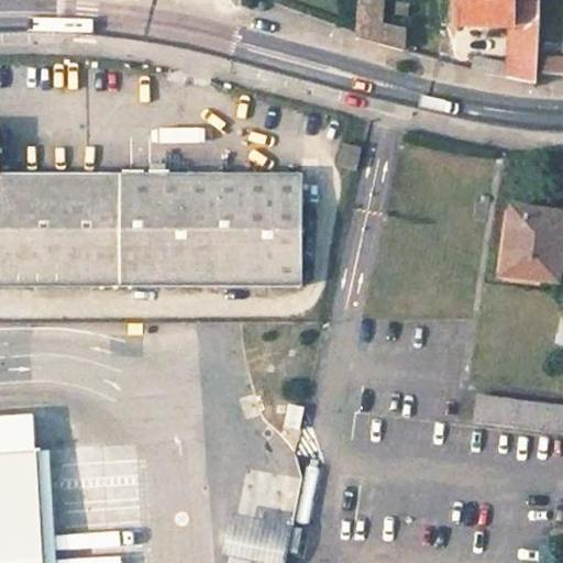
[(381,6),(357,0),(356,0),(356,33),(356,40),(409,55),(409,47),(404,46),(405,34),(381,28),(381,6)]
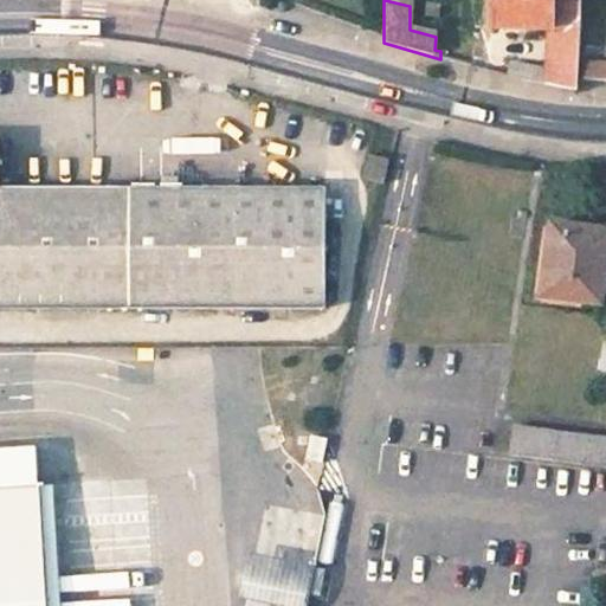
[(550,0),(491,0),(491,26),(547,28),(552,28),(552,4),(550,0)]
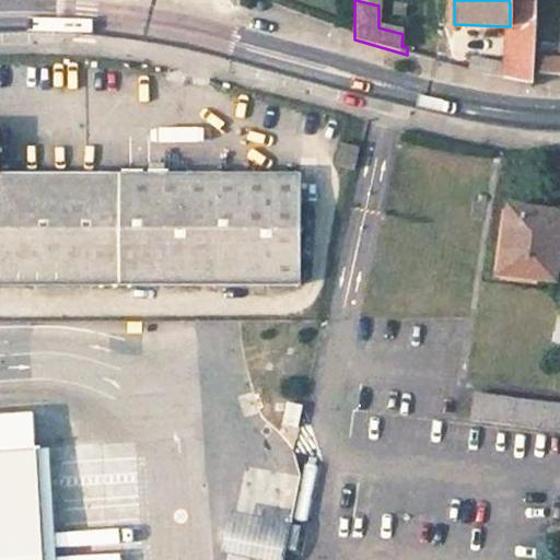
[(536,6),(510,3),(510,26),(505,26),(505,66),(505,79),(534,83),(536,6)]
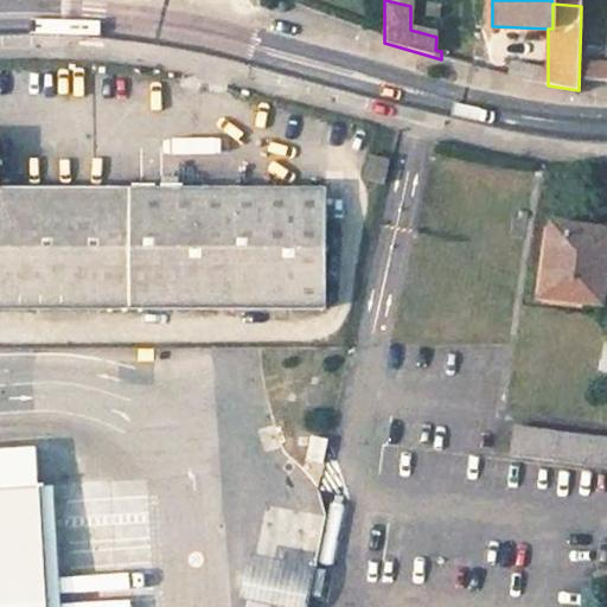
[(606,62),(592,63),(592,81),(606,81),(606,62)]
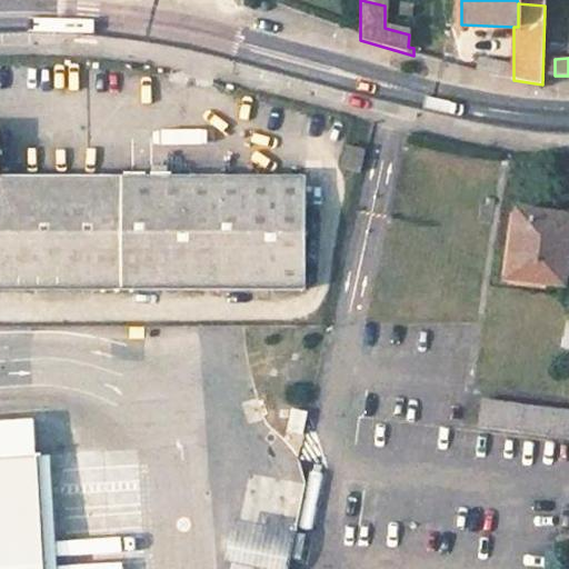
[(495,61),(479,59),(473,72),(513,80),(513,67),(496,65),(495,61)]
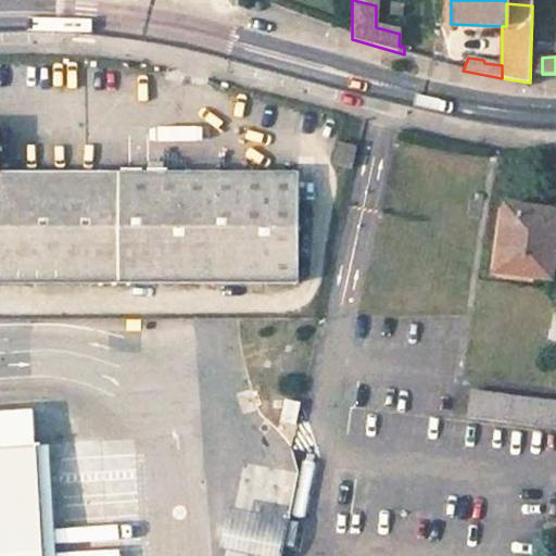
[(0,283),(299,286),(301,173),(0,172),(0,283)]
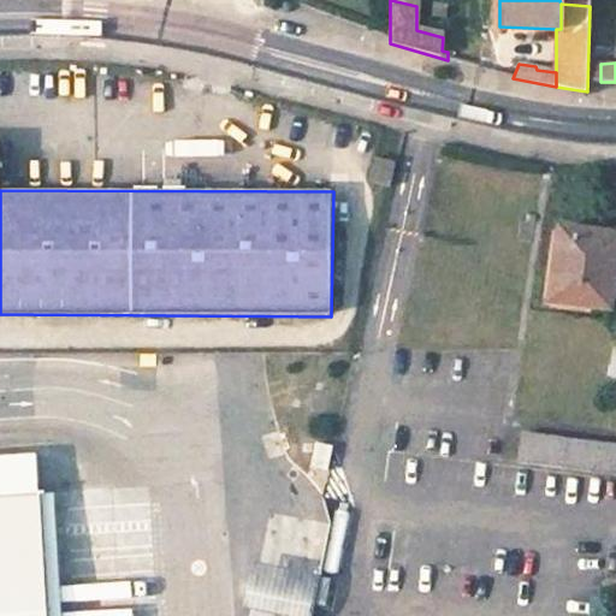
[(615,273),(615,234),(563,226),(555,298),(612,306),(615,273)]
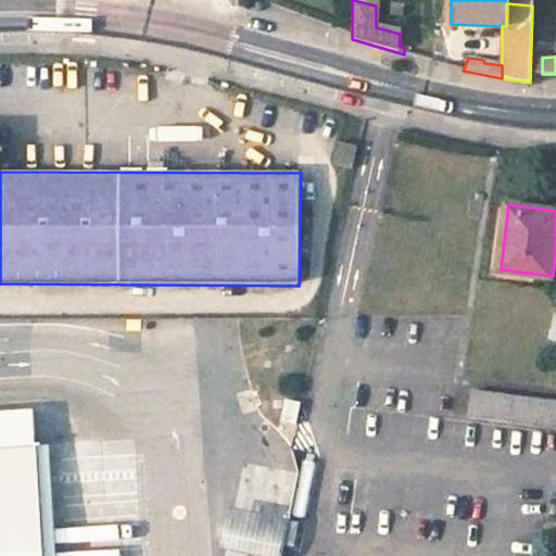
[(508,395),(472,390),(469,417),(504,421),(508,395)]
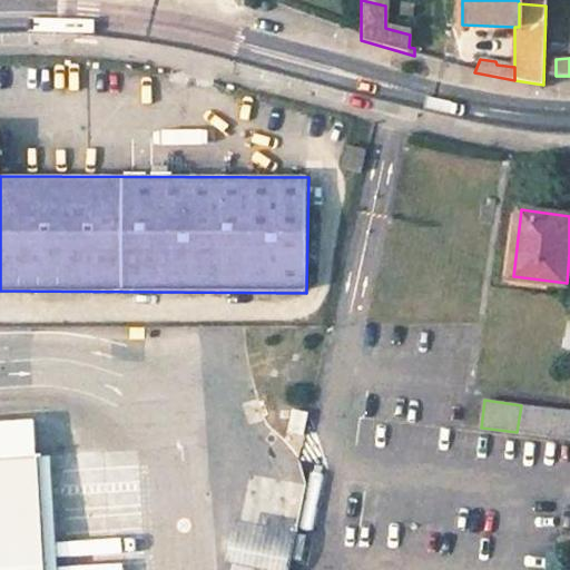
[(569,411),(521,405),(517,432),(569,438),(569,411)]
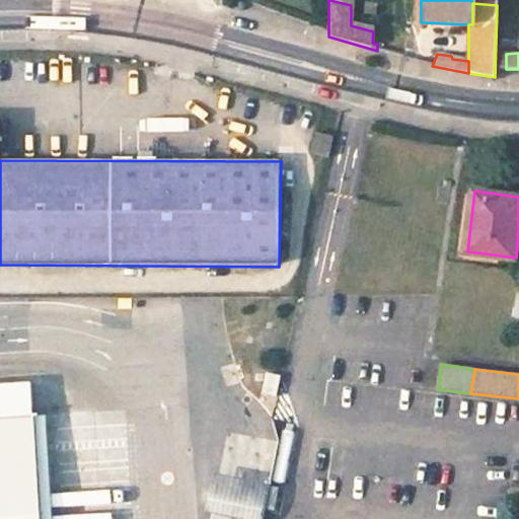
[(40,518),(51,518),(44,413),(32,415),(40,518)]
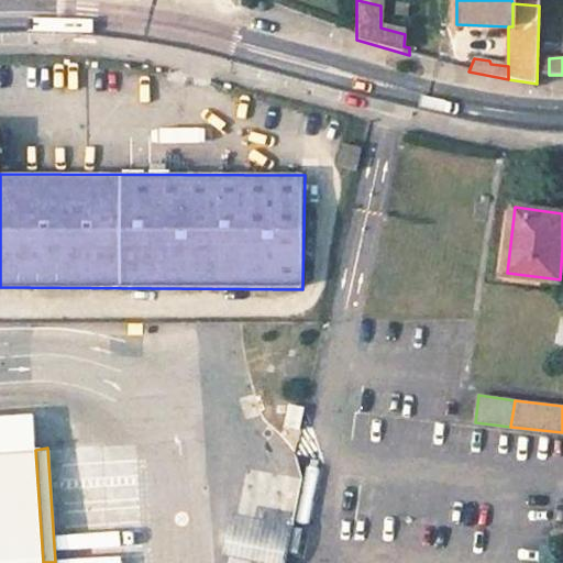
[(0,562),(43,562),(35,450),(0,451),(0,562)]
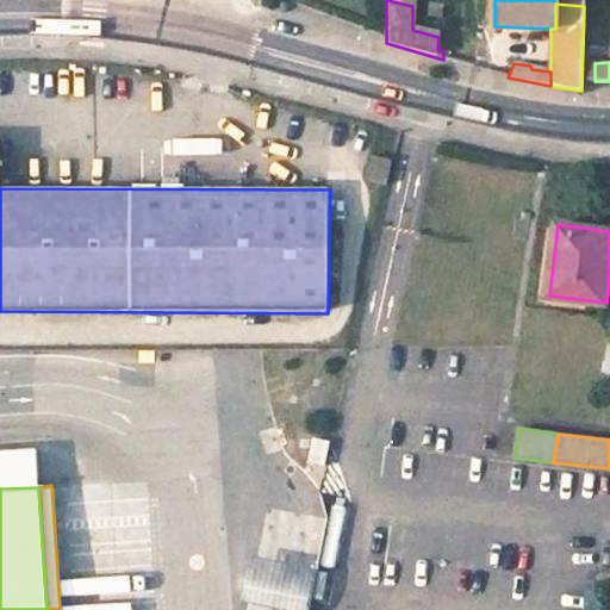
[(266,500),(254,551),(284,558),(296,506),(266,500)]
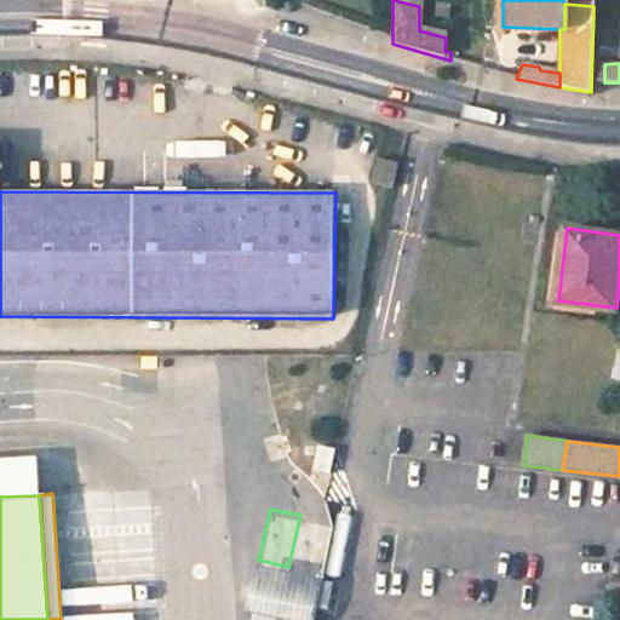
[(300,515),(288,567),(290,568),(322,575),(334,523),(300,515)]
